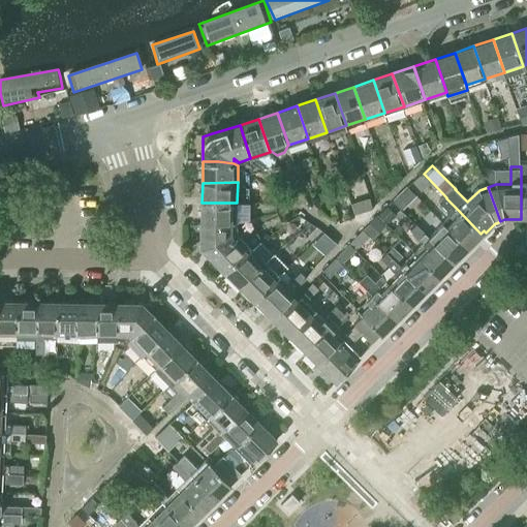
[(481,234),(459,211),(446,198),(440,204),(448,212),(447,213),(452,217),(444,225),(468,250),(479,239),(483,236),(481,234)]
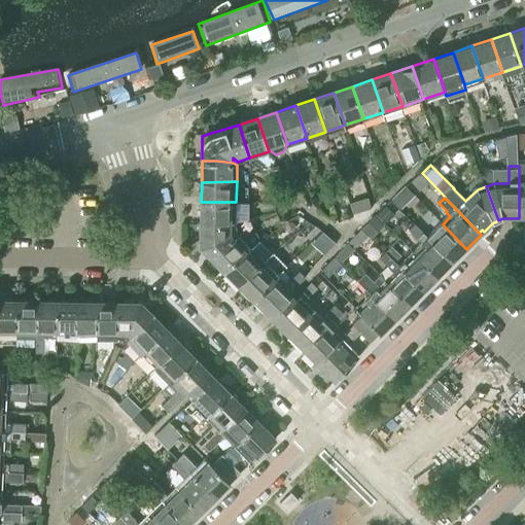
[(236,220),(236,202),(201,202),(201,224),(236,220)]
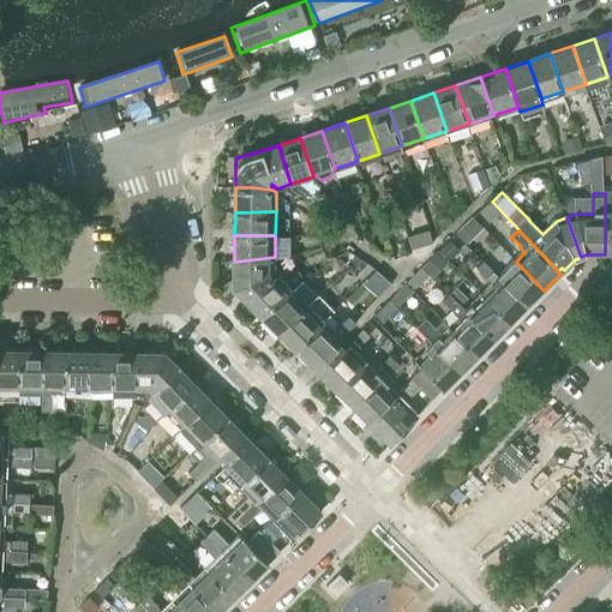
[(277,274),(275,257),(234,262),(234,288),(243,297),(277,274)]
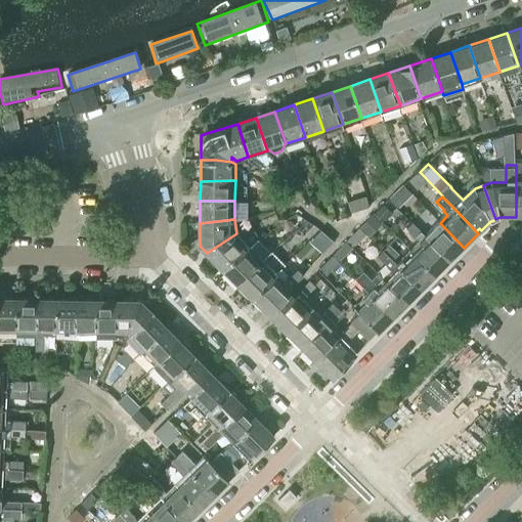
[(440,223),(426,236),(448,260),(450,261),(453,259),(464,248),(440,223)]
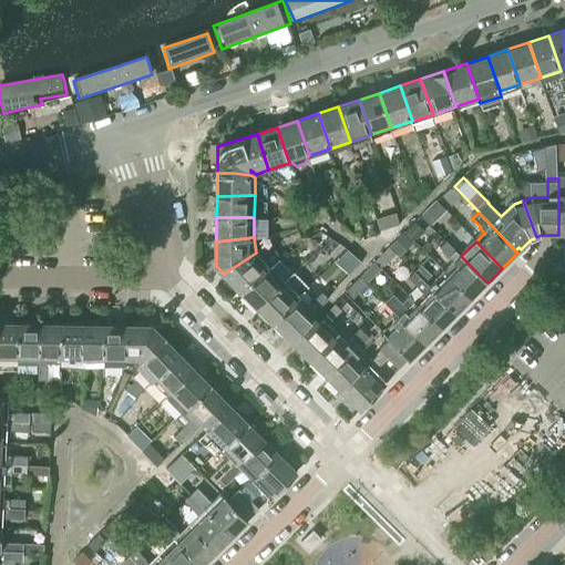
[(485,281),(461,256),(448,243),(441,249),(454,263),(445,271),(472,298),(484,286),(488,283),(485,281)]
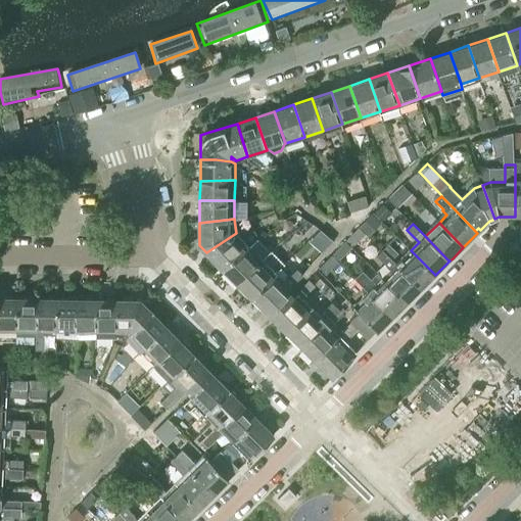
[(249,246),(236,233),(206,252),(222,269),(249,246)]
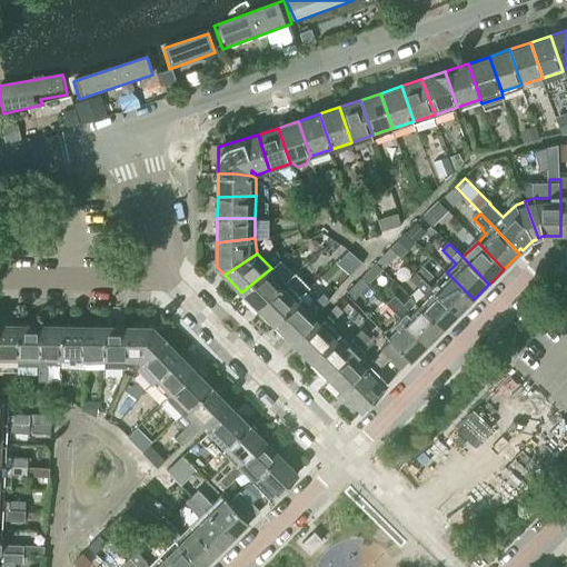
[(286,282),(271,268),(241,292),(242,292),(259,309),(286,282)]
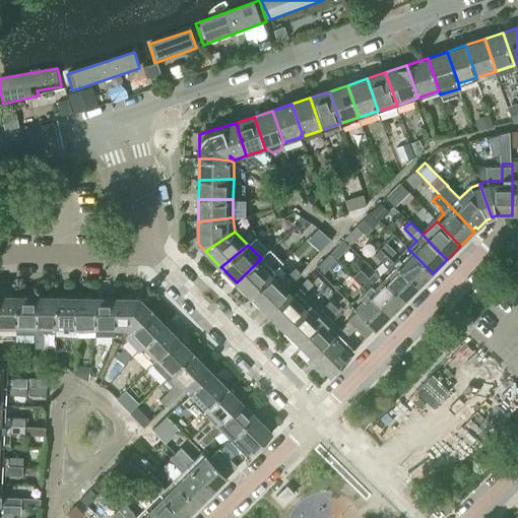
[(408,249),(394,263),(416,285),(418,287),(422,284),(433,273),(408,249)]
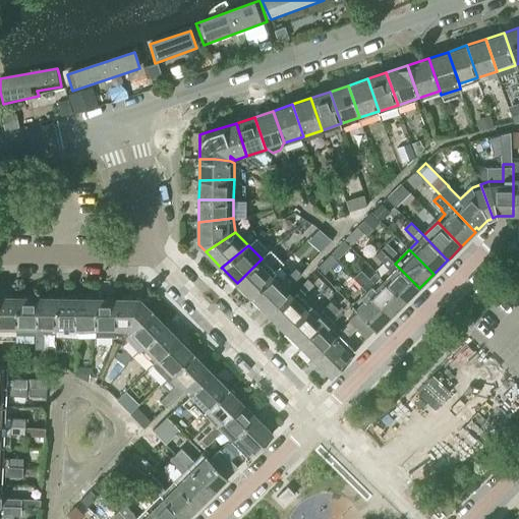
[(417,286),(395,264),(383,251),(377,256),(390,269),(381,278),(405,302),(416,291),(419,288),(417,286)]
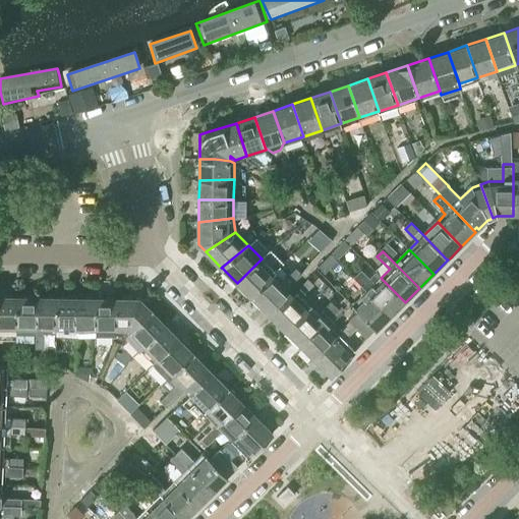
[(338,262),(332,255),(320,268),(326,274),(338,262)]
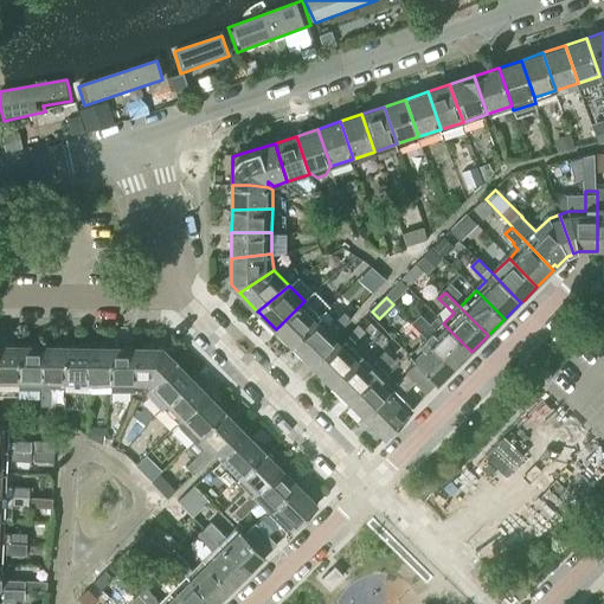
[(321,317),(304,301),(276,329),(291,346),(321,317)]
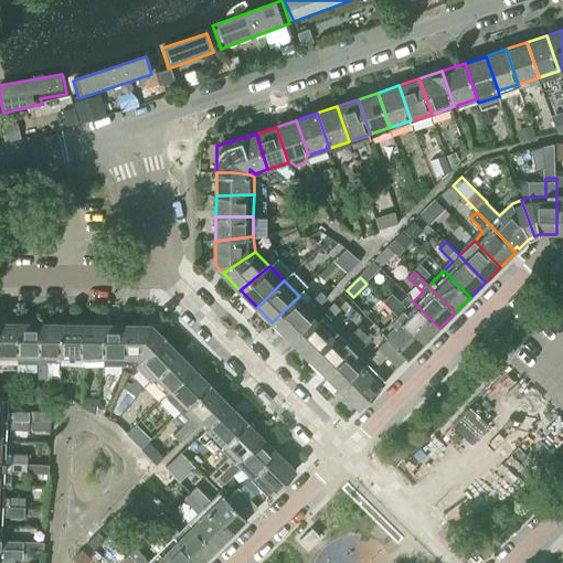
[(273,322),(291,340),(315,317),(311,314),(328,297),(322,290),(308,305),(299,296),(272,322),(273,322)]
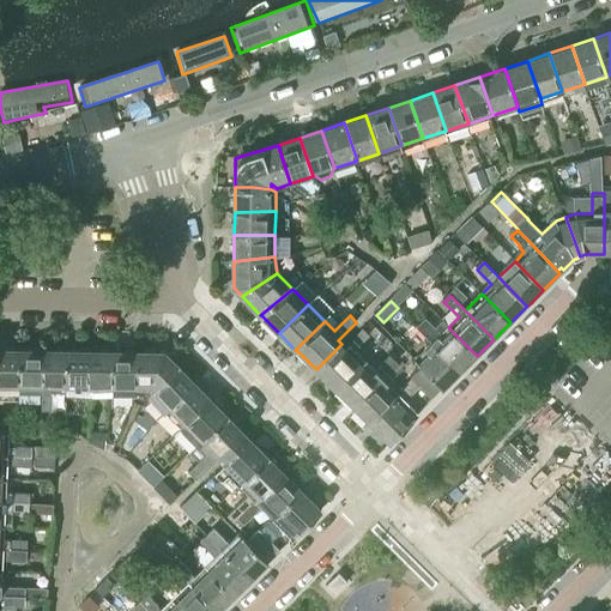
[(442,321),(435,328),(425,319),(416,328),(431,344),(458,370),(460,373),(464,369),(477,356),(448,327),(442,321)]
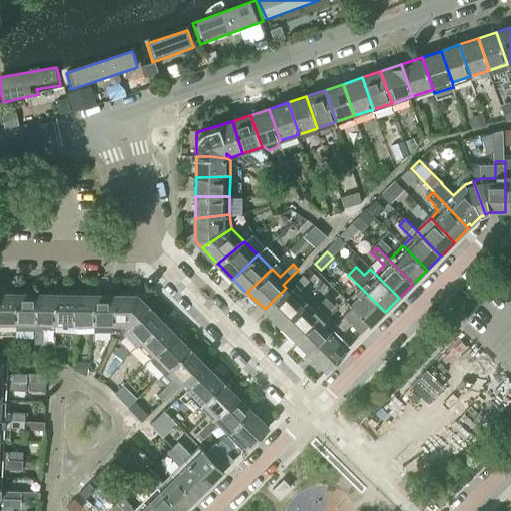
[(289,291),(286,288),(265,309),(281,327),(306,303),(299,296),(312,283),(304,275),(289,291)]
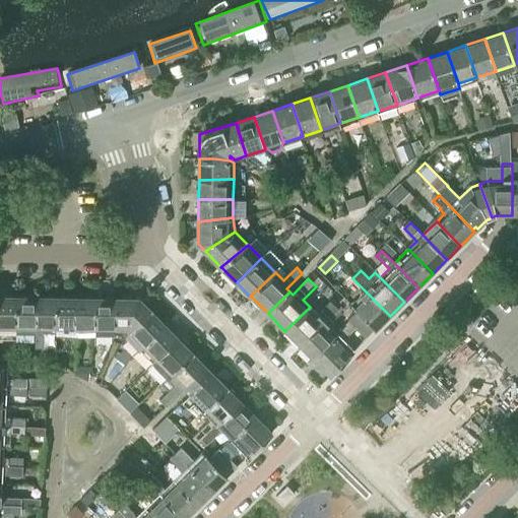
[(388,314),(366,292),(351,306),(359,313),(376,330),(387,319),(390,316),(388,314)]
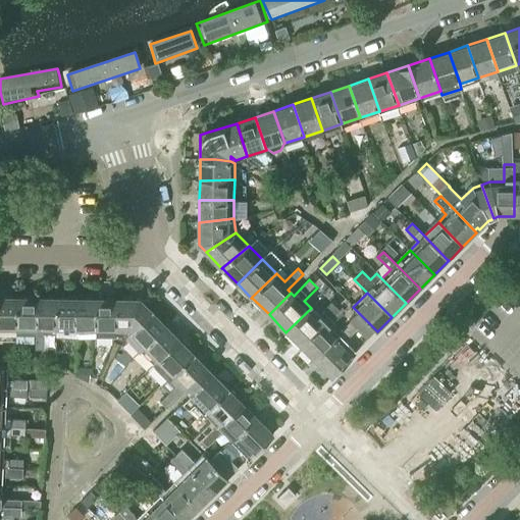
[(0,332),(16,333),(17,299),(0,299),(0,332)]
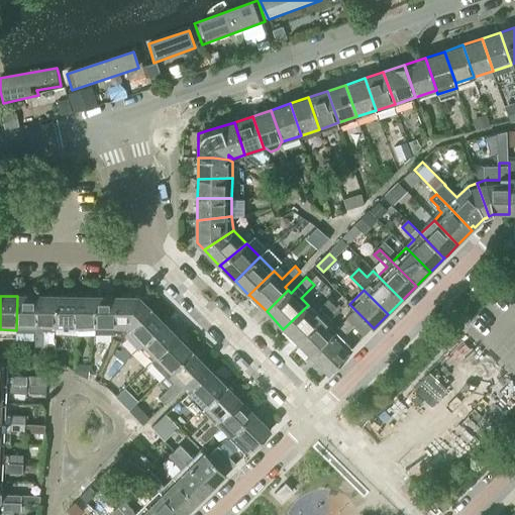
[(36,341),(36,330),(36,296),(17,296),(16,330),(16,341),(36,341)]
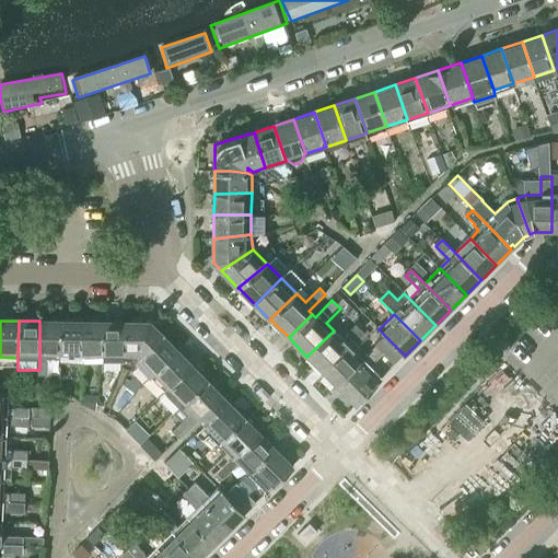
[(60,374),(61,358),(61,322),(39,321),(39,358),(39,370),(39,374),(60,374)]
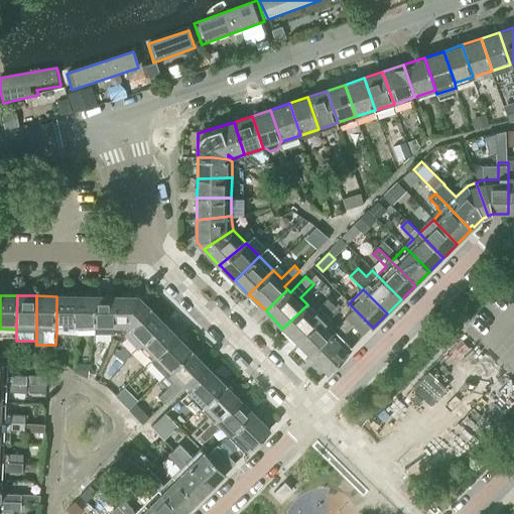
[(56,330),(76,331),(76,296),(56,296),(56,330)]
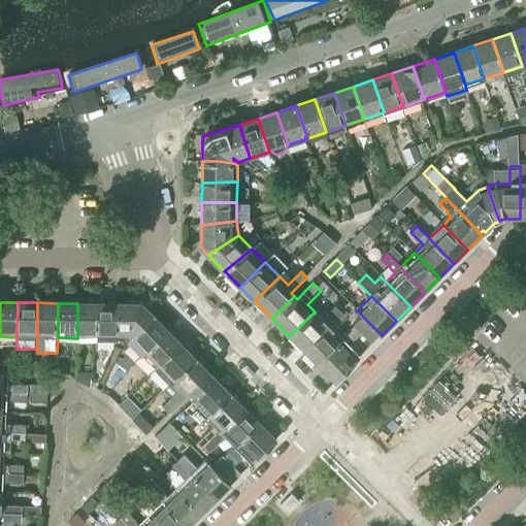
[(77,338),(98,338),(98,303),(77,303),(77,338)]
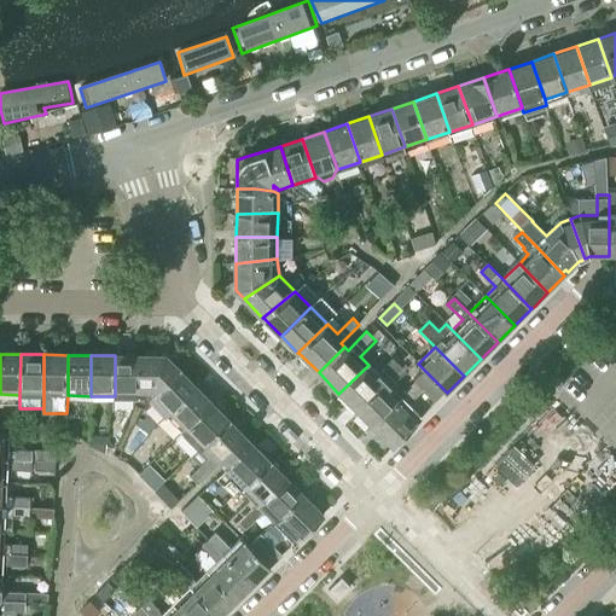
[(115,396),(138,396),(138,355),(115,355),(115,396)]
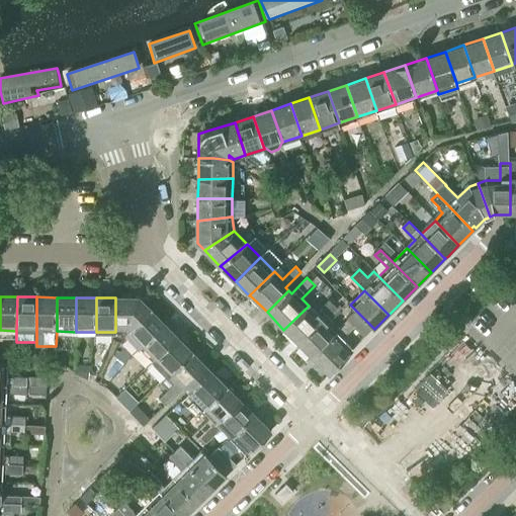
[(125,333),(151,310),(142,301),(137,298),(136,297),(136,298),(115,297),(115,332),(116,332),(116,327),(125,328),(127,330),(125,333)]
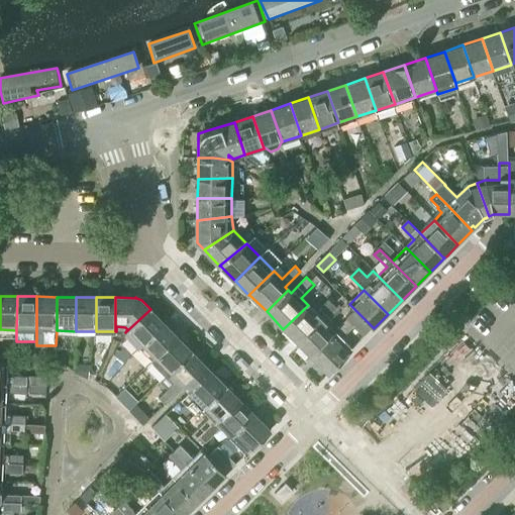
[(315,312),(308,305),(283,329),(284,329),(297,342),(334,306),(327,300),(315,312)]
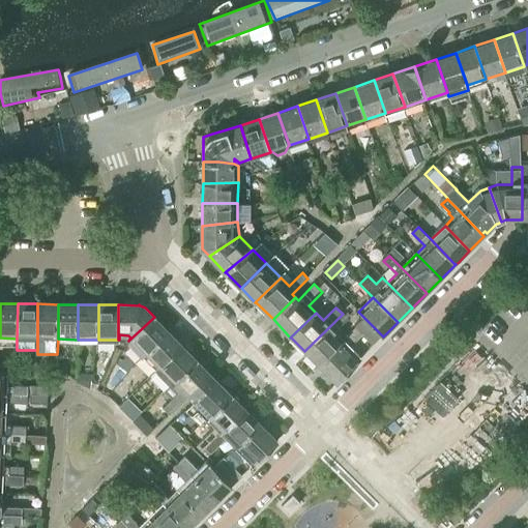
[(339,328),(348,320),(343,314),(304,351),(319,365),(344,341),(334,331),(339,327),(339,328)]
